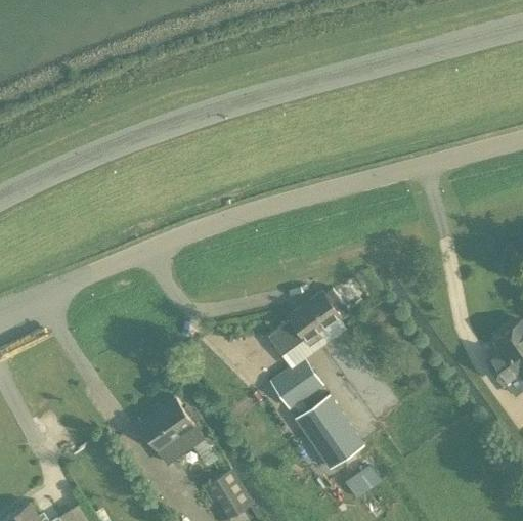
[(290,318),(266,336),(280,355),(304,339),(310,346),(320,339),(316,332),(336,318),(338,321),(347,314),(330,291),(322,295),(320,292),(306,302),(307,303),(301,308),(300,306),(288,315),(290,318)]
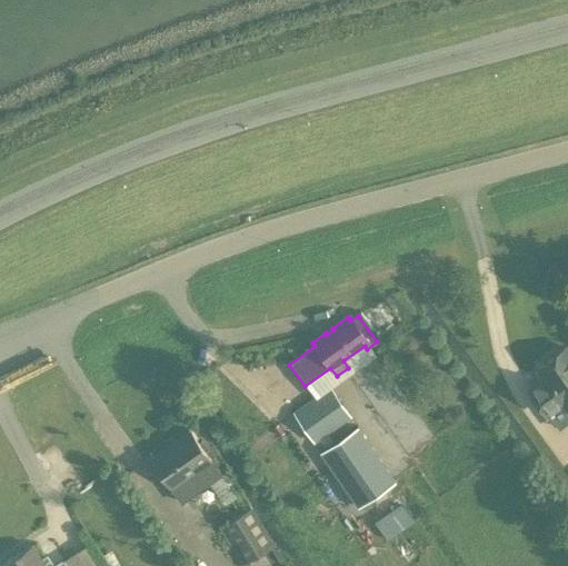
[(566,410),(567,407),(567,354),(565,349),(536,370),(544,380),(528,391),(546,415),(560,404),(566,410)]
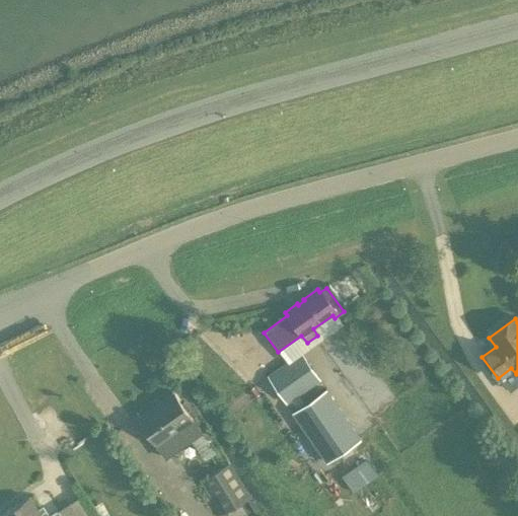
[(319,382),(299,354),(266,378),(285,407),(319,382)]
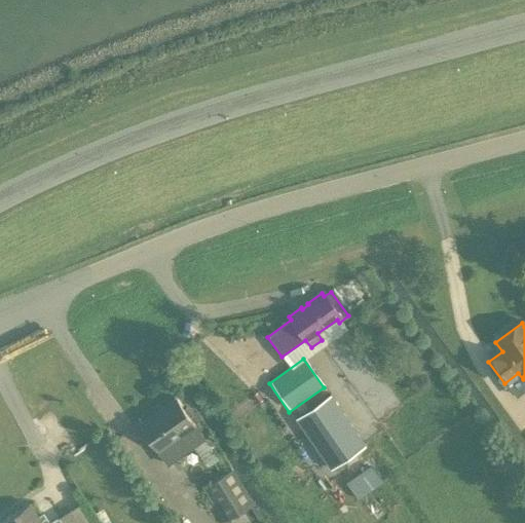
[(295,420),(325,463),(330,471),(364,448),(359,440),(329,397),(295,420)]
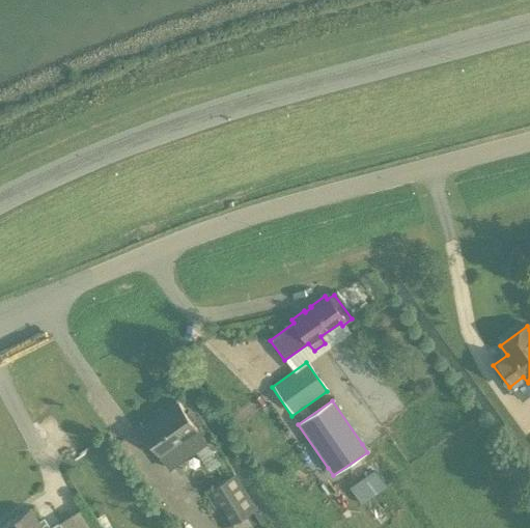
[(176,404),(140,431),(160,457),(170,471),(206,444),(196,431),(176,404)]
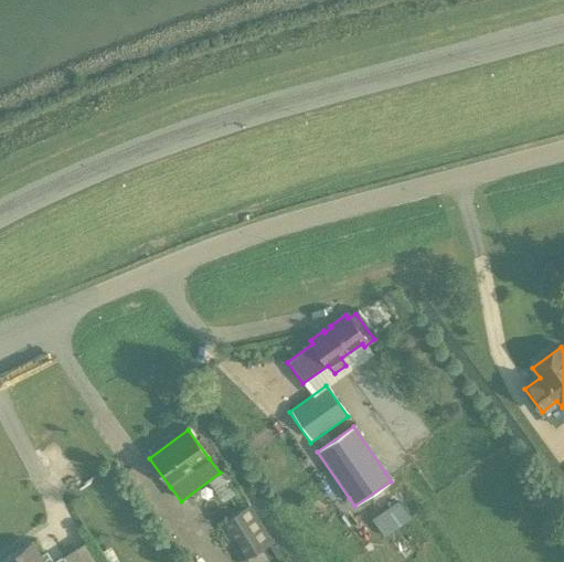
[(244,561),(270,545),(248,508),(219,526),(240,561),(244,561)]
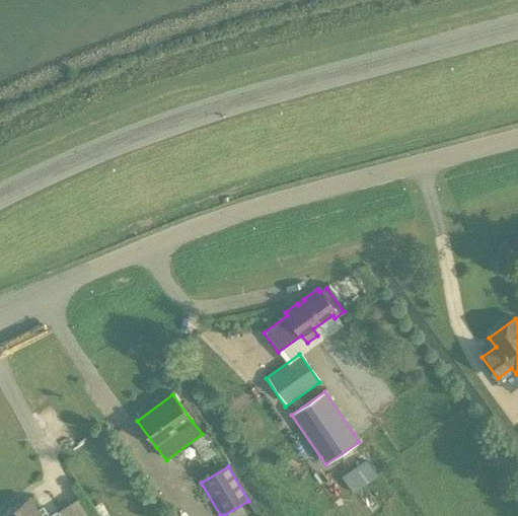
[(59,515),(57,512),(52,515),(39,515),(29,500),(5,515),(59,515)]
